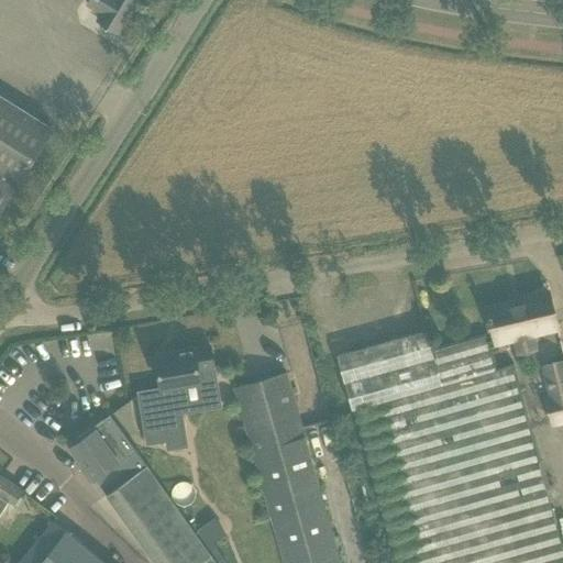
[(89,0),(87,4),(101,13),(97,21),(118,33),(138,0),(89,0)]
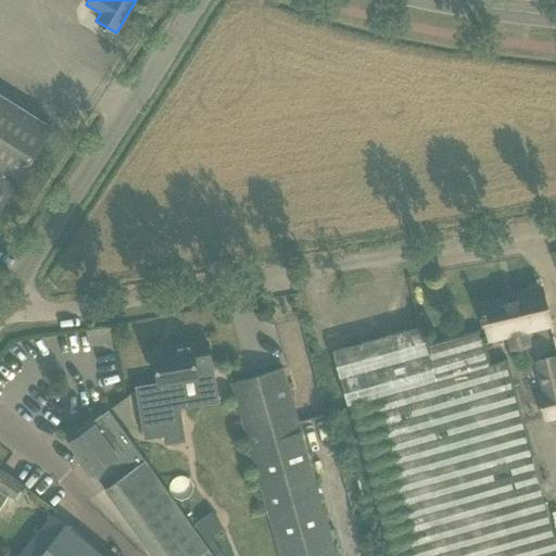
[(142,12),(148,15),(152,8),(147,4),(142,12)]
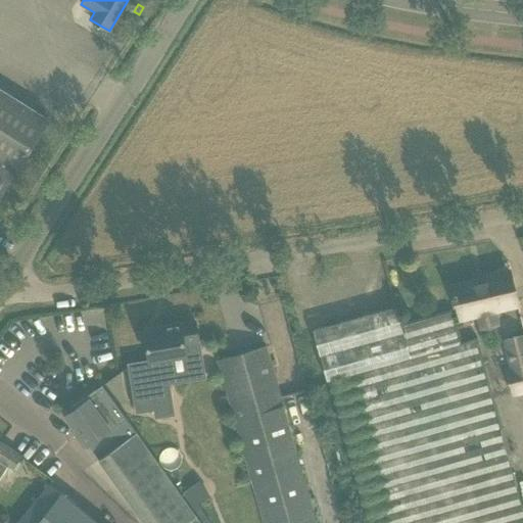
[(0,200),(49,122),(0,90),(0,200)]
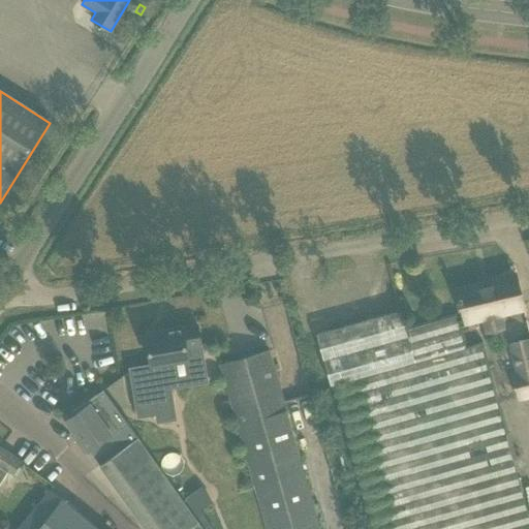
[(524,308),(517,279),(477,288),(476,286),(458,290),(466,321),(484,317),(488,334),(504,330),(500,314),(524,308)]
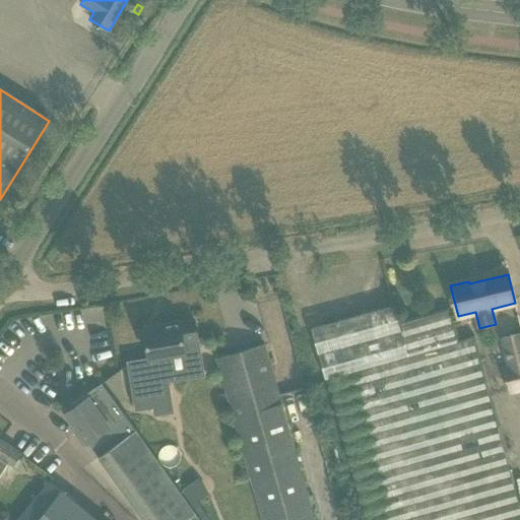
[(458,345),(448,311),(399,324),(394,306),(311,328),(325,381),(332,379),(371,519),(519,519),(519,507),(473,341),(458,345)]
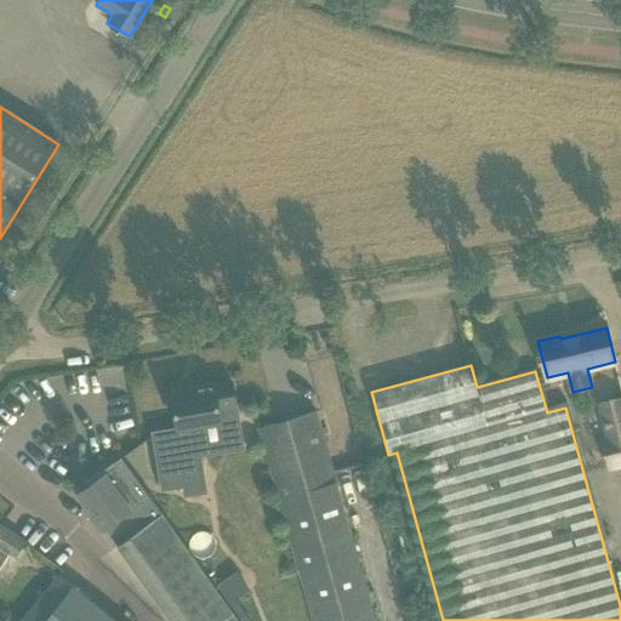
[(177,428),(152,433),(161,489),(186,485),(187,496),(208,494),(204,468),(201,455),(198,431),(222,427),(220,410),(235,408),(232,383),(195,389),(197,394),(172,398),(177,428)]
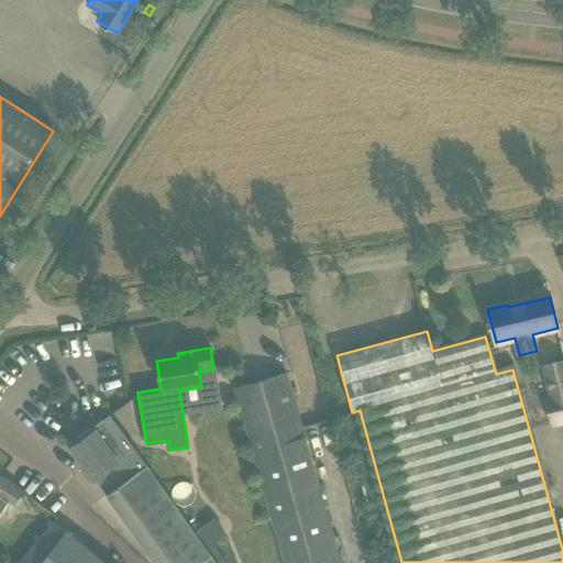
[(562,360),(543,366),(552,399),(544,400),(551,427),(562,423),(562,360)]
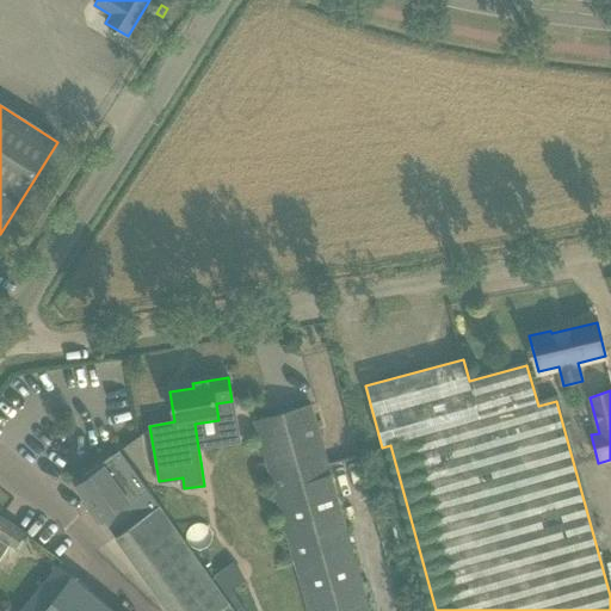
[(310,405),(254,420),(308,610),(368,610),(350,545),(345,529),(318,431),(310,405)]
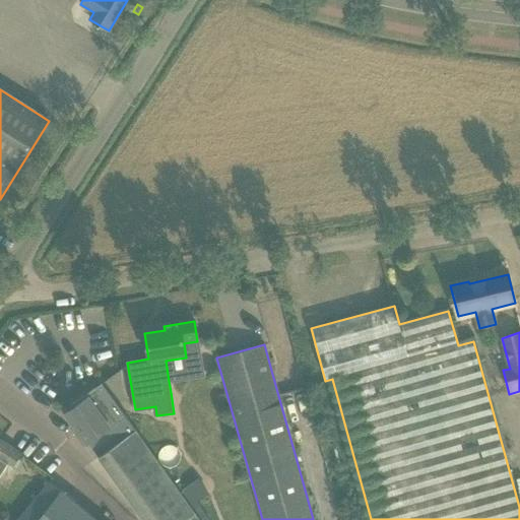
[(72,406),(64,412),(75,428),(71,431),(81,446),(92,438),(118,419),(116,417),(123,413),(101,382),(94,387),(71,403),(72,406)]
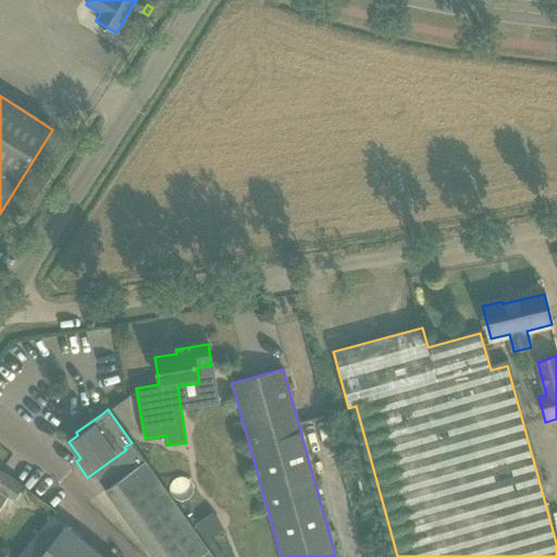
[(126,449),(99,469),(111,485),(145,461),(132,443),(124,447),(126,449)]
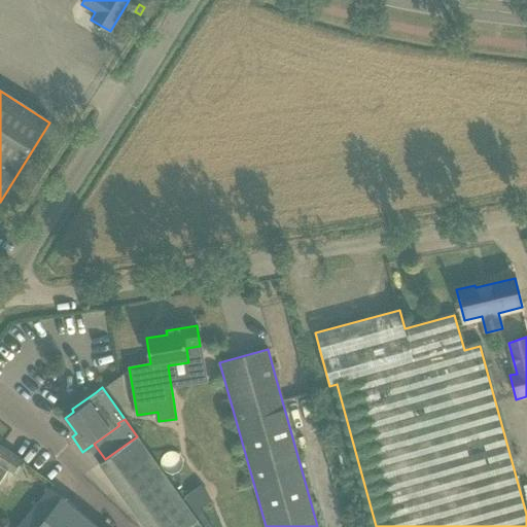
[(0,448),(0,477),(6,467),(12,471),(20,461),(0,448)]
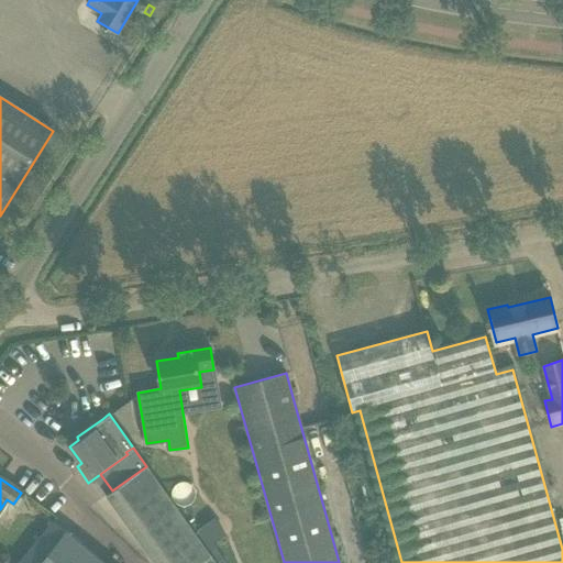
[(214,518),(197,530),(197,531),(209,548),(213,544),(227,534),(214,518)]
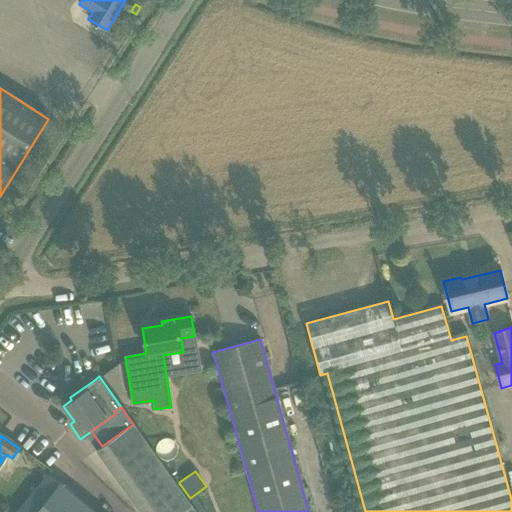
[(95,511),(47,473),(40,483),(17,511),(95,511)]
